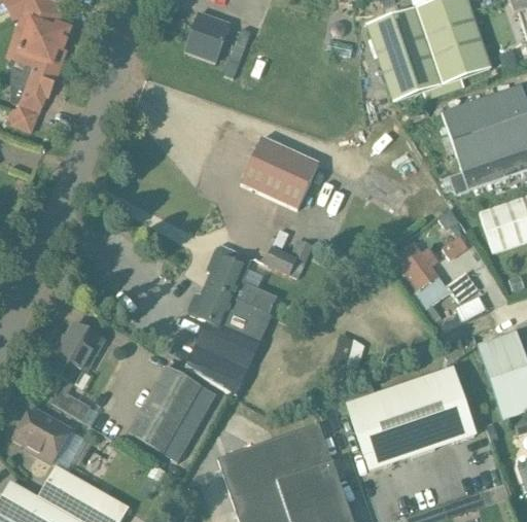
[(48,6),(60,0),(4,0),(12,19),(22,14),(28,26),(21,46),(20,45),(18,50),(19,50),(15,60),(33,66),(35,67),(37,59),(60,67),(66,50),(63,49),(70,28),(50,21),(53,15),(48,6)]
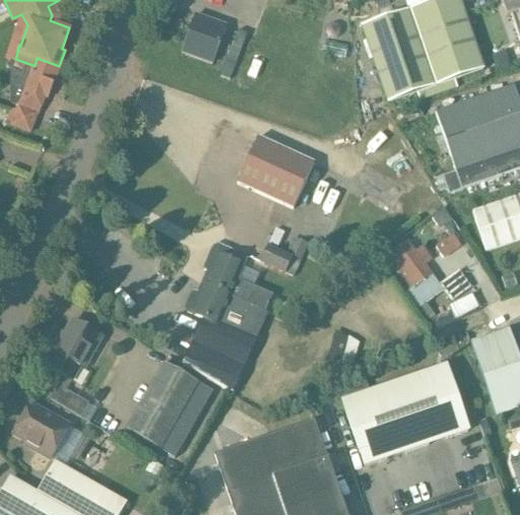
[(429,0),(362,23),(388,101),(416,90),(419,99),(457,85),(455,77),(483,67),(483,66),(460,0),(429,0)]
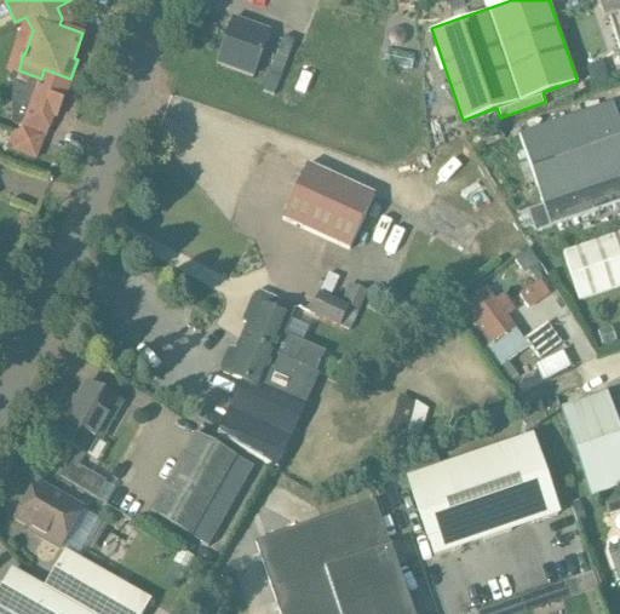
[(597,0),(603,17),(609,15),(619,46),(619,45),(619,0),(597,0)]
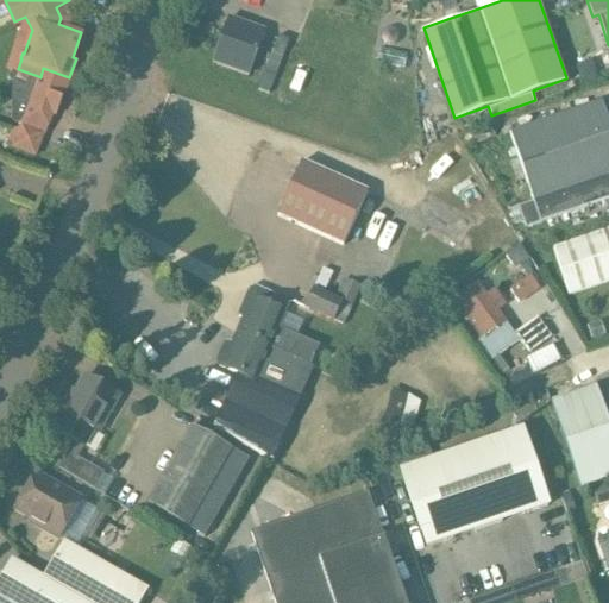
[(265,26),(230,14),(214,58),(250,71),(265,26)]
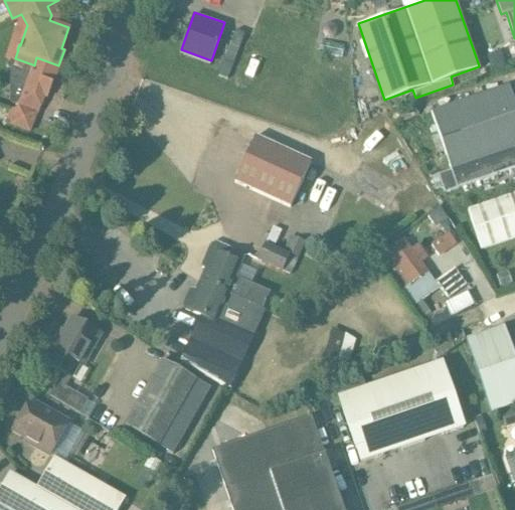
[(34,65),(32,64),(25,86),(22,85),(16,103),(38,111),(44,95),(48,96),(53,80),(52,80),(58,65),(36,57),(34,65)]
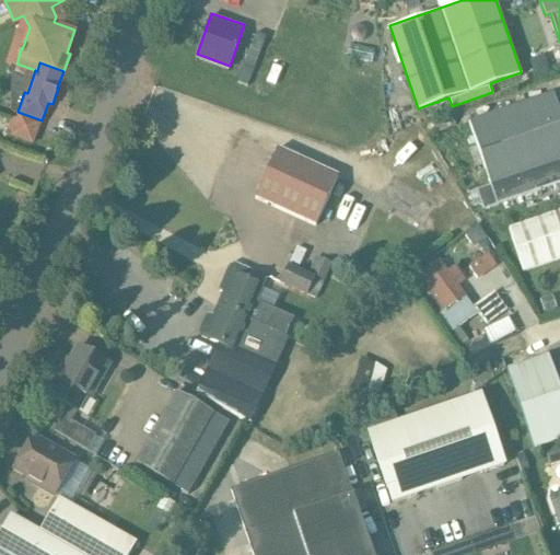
[(559,180),(559,113),(552,91),(469,119),(477,141),(468,145),(475,163),(482,161),(490,182),(477,186),(485,206),(559,180)]
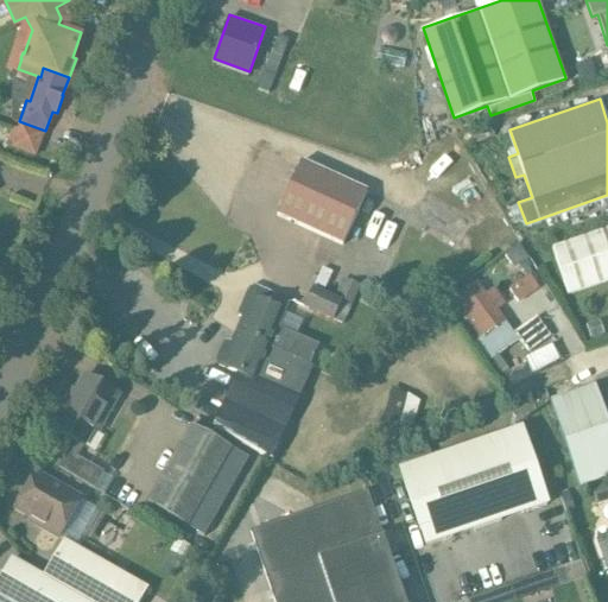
[(36,152),(43,134),(31,131),(30,132),(14,127),(10,143),(36,152)]
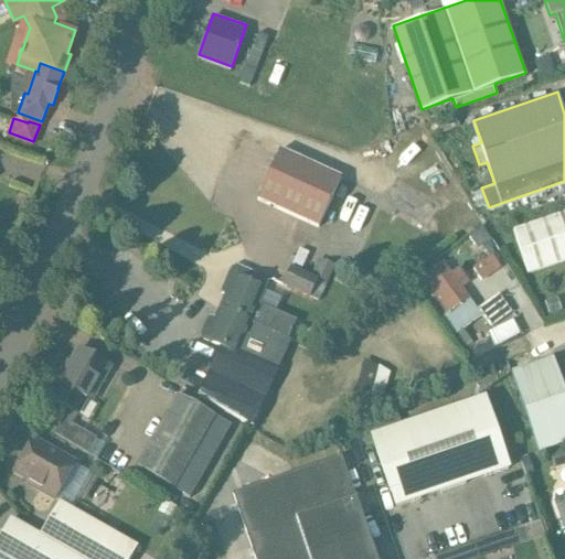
[(341,175),(279,148),(256,196),(319,225),(341,175)]
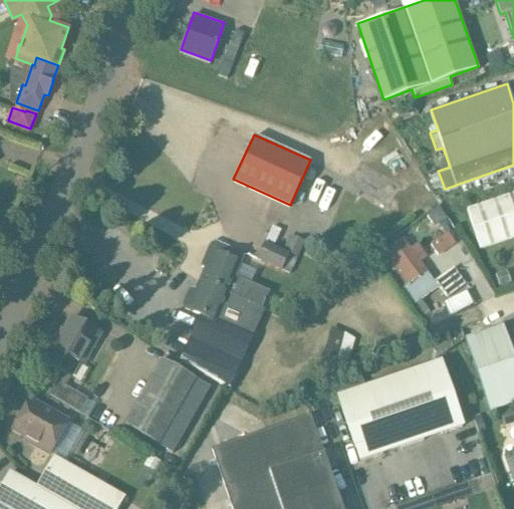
[(513,233),(513,191),(467,207),(480,246),(513,233)]
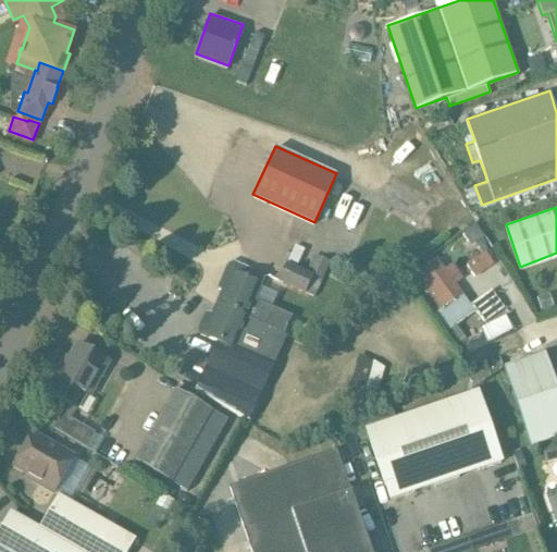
[(494,261),(485,248),(467,259),(475,273),(494,261)]
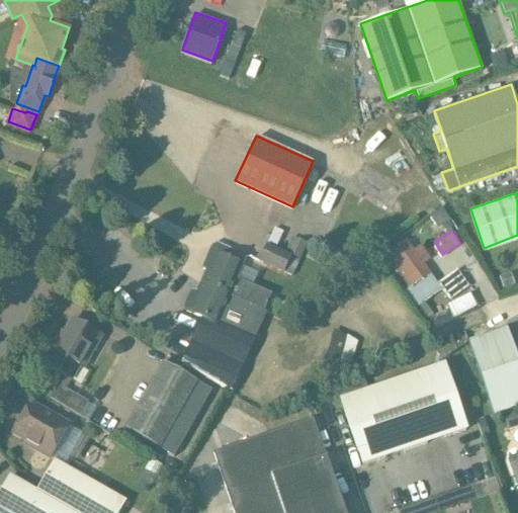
[(308,240),(292,233),(286,246),(291,248),(290,252),(267,241),(259,258),(283,270),(284,268),(292,272),(308,240)]
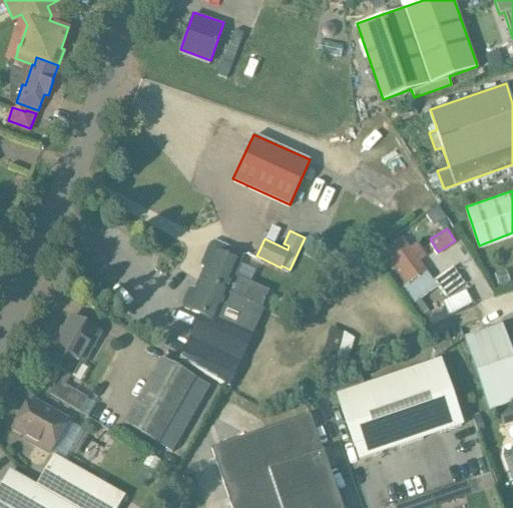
[(410,244),(403,234),(377,252),(400,286),(401,285),(412,301),(438,283),(445,294),(465,280),(453,263),(433,277),(420,258),(427,252),(417,239),(410,244)]
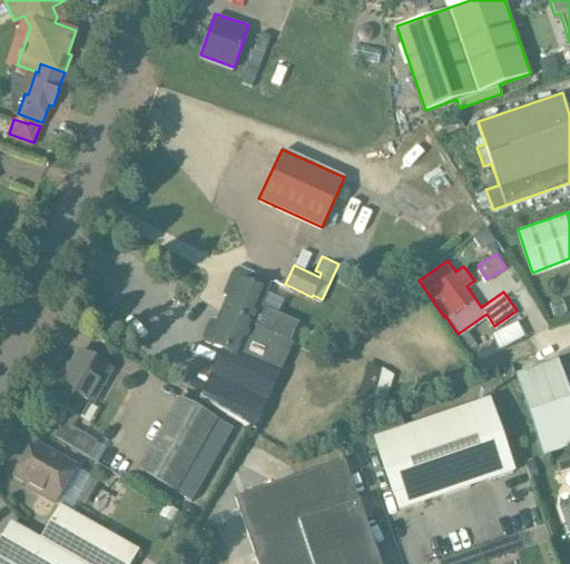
[(232,296),(226,308),(275,329),(274,332),(281,335),(292,339),(300,320),(261,304),(267,289),(252,283),(256,274),(238,266),(234,268),(224,292),(224,293),(232,296)]
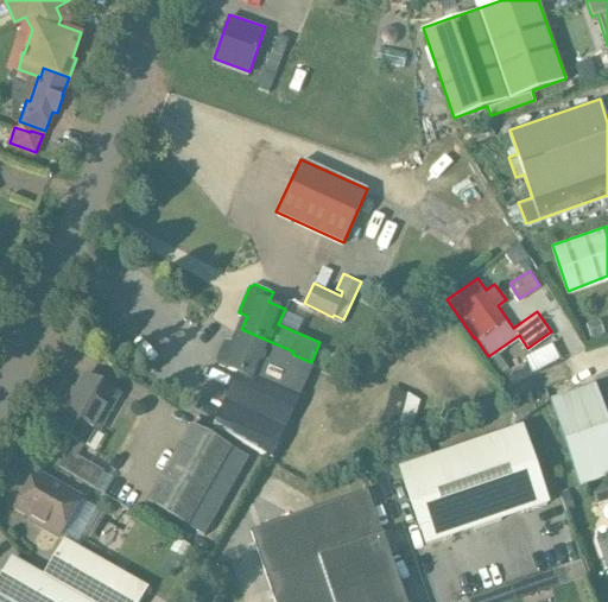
[(293,352),(241,329),(236,342),(228,338),(226,340),(219,357),(220,362),(239,371),(215,425),(273,458),(290,420),(289,419),(289,422),(274,416),(299,357),(292,354),(293,352)]
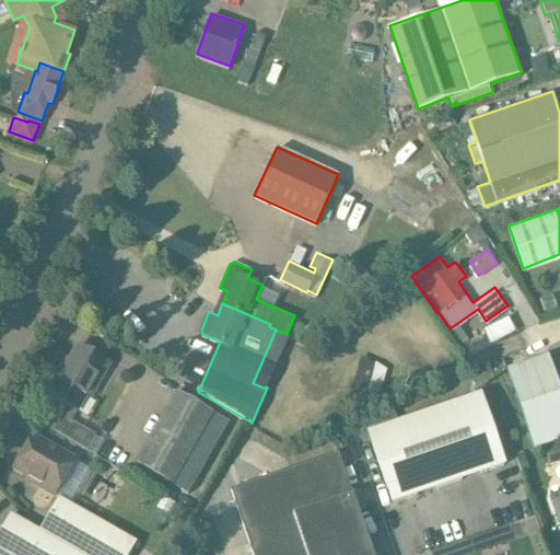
[(489,340),(485,331),(462,340),(466,351),(489,340)]
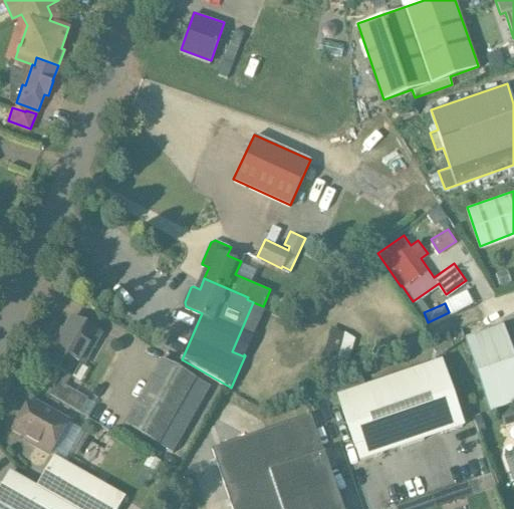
[(100,331),(71,314),(63,328),(65,329),(58,342),(53,339),(42,359),(70,374),(85,348),(89,351),(100,331)]
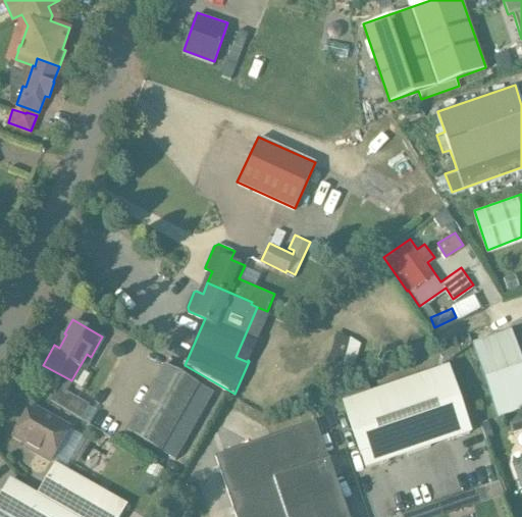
[(332,348),(320,368),(323,369),(332,375),(346,353),(349,335),(335,328),(332,348)]
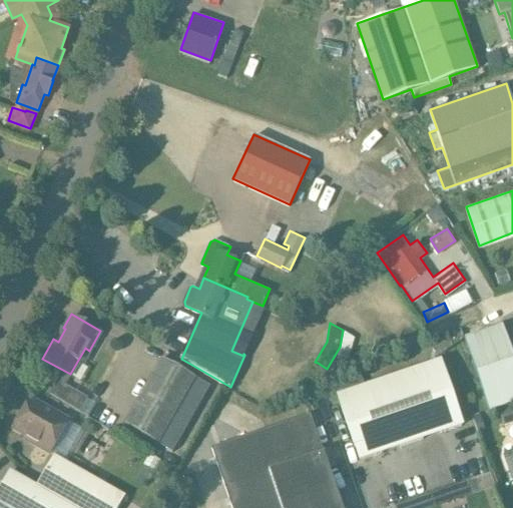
[(512,400),(512,354),(502,323),(464,336),(489,408),(512,400)]
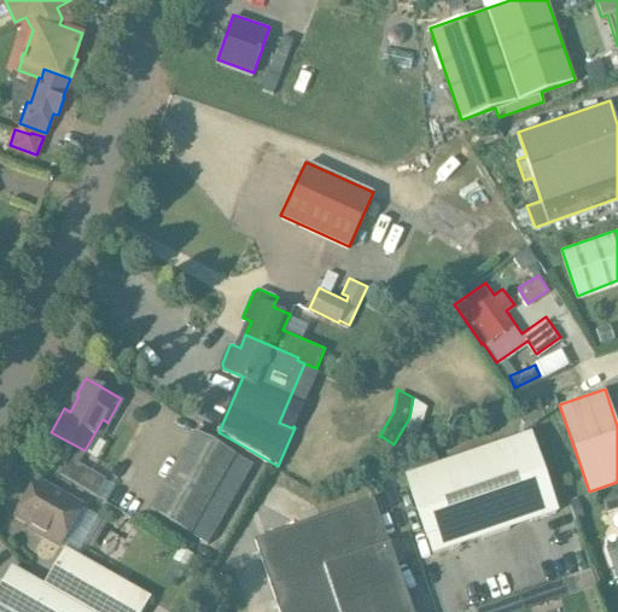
[(252,462),(194,429),(147,508),(207,542),(252,462)]
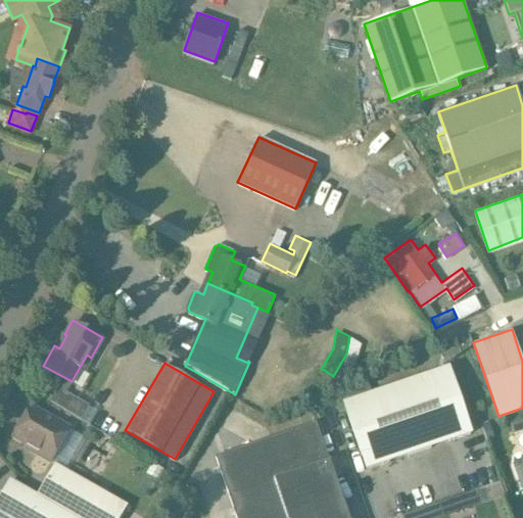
[(471,430),(448,365),(343,401),(366,466),(471,430)]
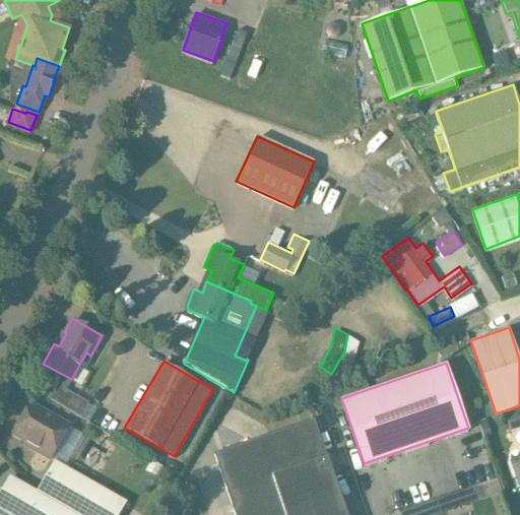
[(80,414),(88,400),(73,392),(66,405),(80,414)]
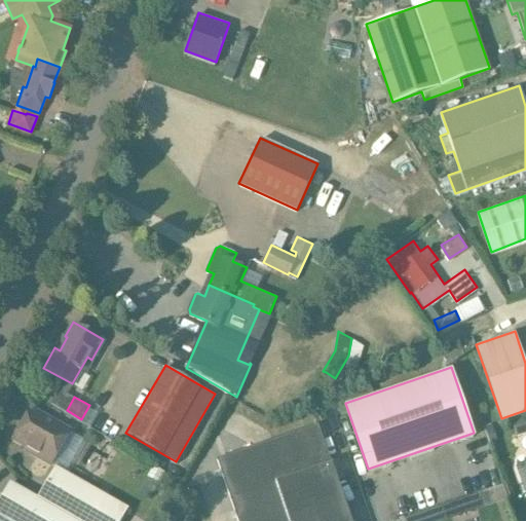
[(70,429),(30,406),(12,437),(37,451),(35,453),(50,462),(70,429)]
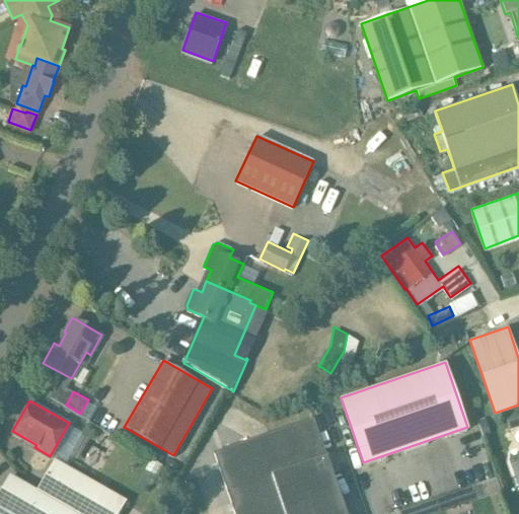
[(346,513),(313,416),(214,450),(235,513),(346,513)]
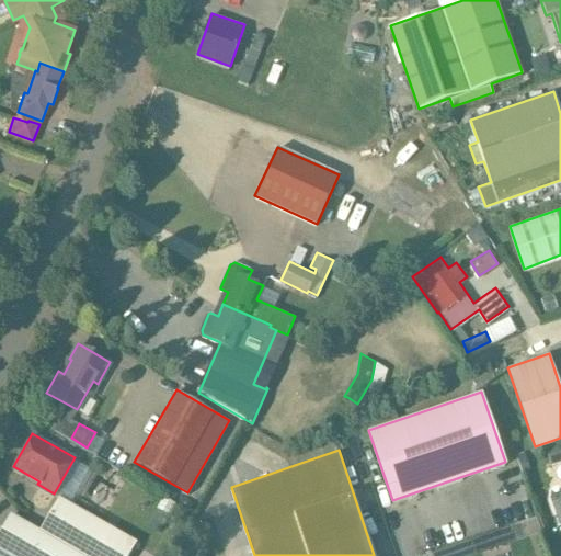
[(60,495),(41,530),(11,512),(0,531),(0,546),(16,555),(125,555),(136,539),(60,495)]
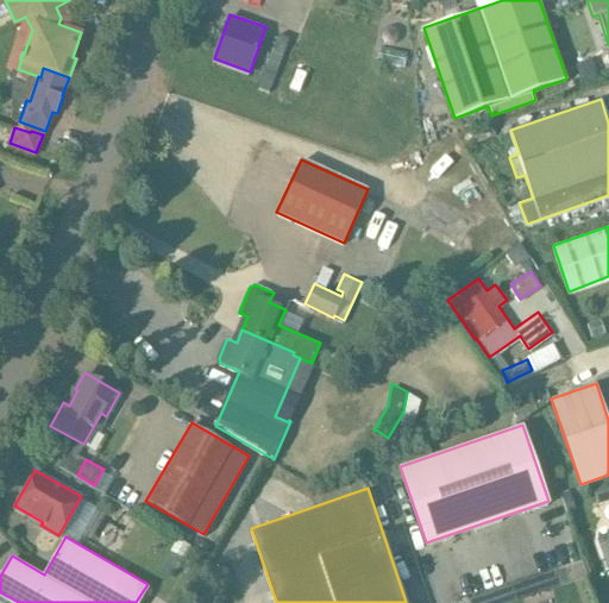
[(512,582),(516,596),(552,584),(547,570),(512,582)]
